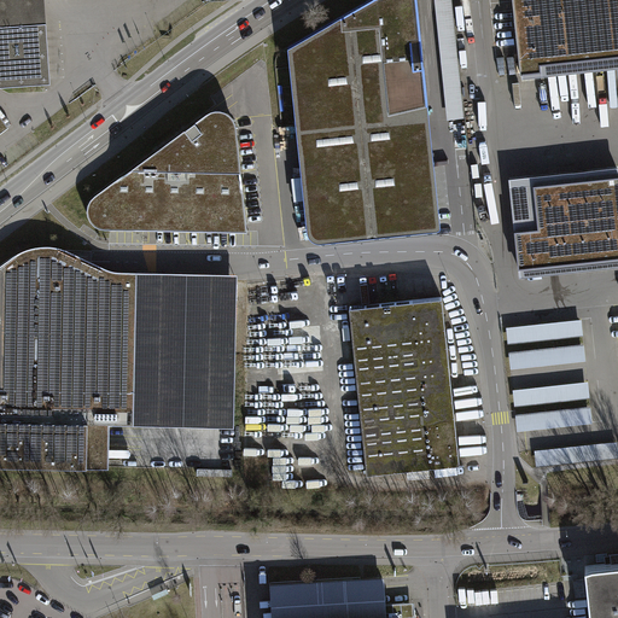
[(0,0),(0,82),(52,80),(46,0),(0,0)]
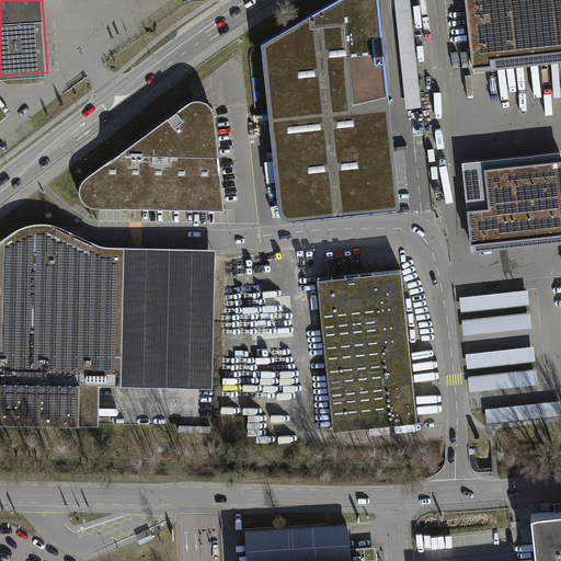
[(339,0),(263,43),(281,209),(284,216),(290,218),(400,208),(401,207),(402,205),(379,0),(339,0)]
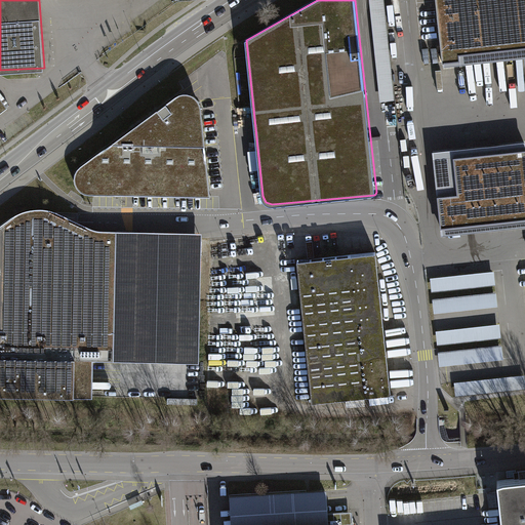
[(524,0),(436,0),(442,62),(459,59),(458,51),(524,44),(524,0)]
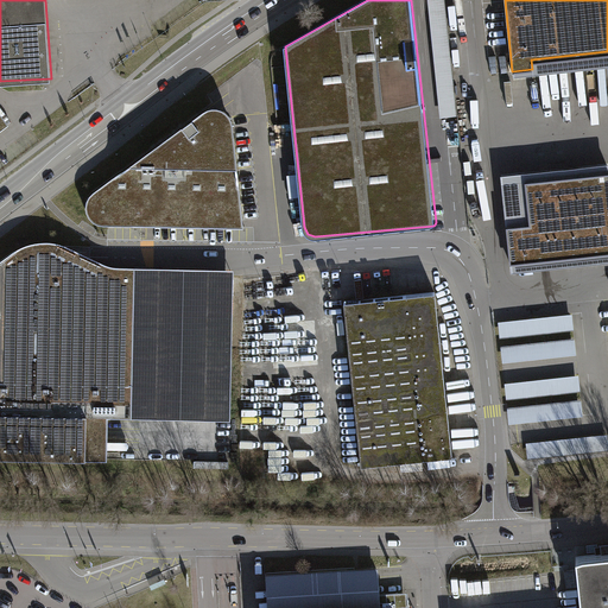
[(192,120),(200,130),(214,119),(217,116),(220,116),(223,116),(228,119),(232,122),(232,119),(229,114),(226,111),(221,108),(216,107),(213,107),(208,108),(198,114),(200,115),(192,120)]
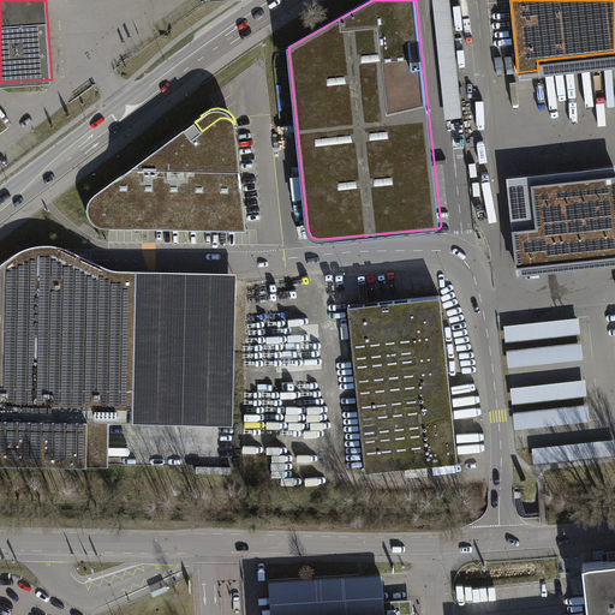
[(103,227),(138,227),(138,225),(139,222),(141,221),(144,220),(245,222),(236,129),(234,124),(231,120),(226,118),(222,118),(220,118),(216,120),(202,131),(195,121),(202,117),(201,115),(95,193),(90,197),(88,203),(87,208),(88,214),(90,219),(94,224),(99,226),(103,227)]
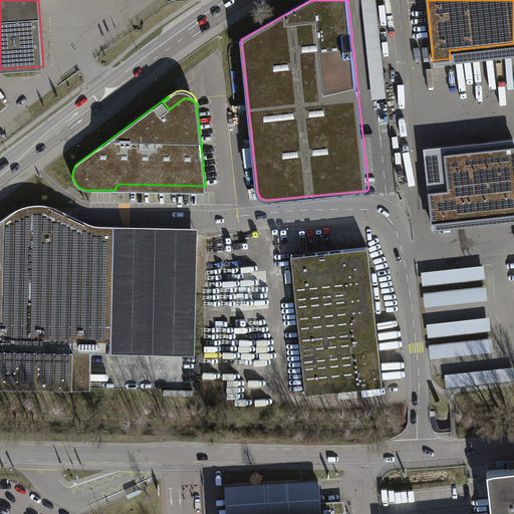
[(513,146),(446,154),(449,190),(430,192),(433,219),(513,210),(513,146)]
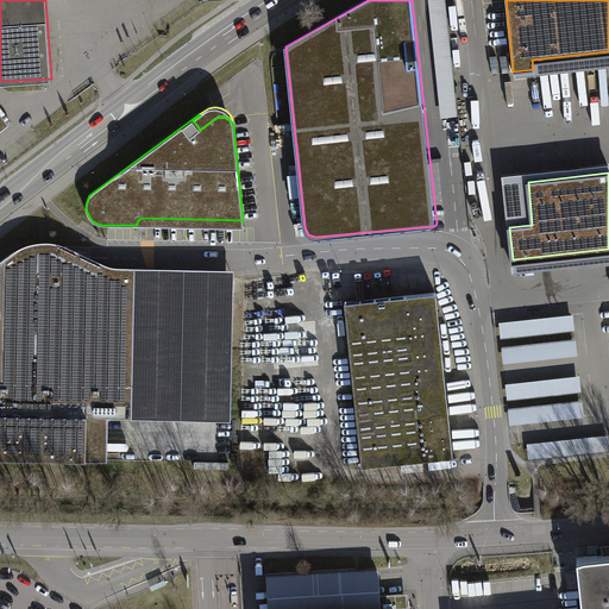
[(243,227),(243,220),(143,218),(139,219),(138,220),(137,223),(137,225),(143,225),(243,227)]
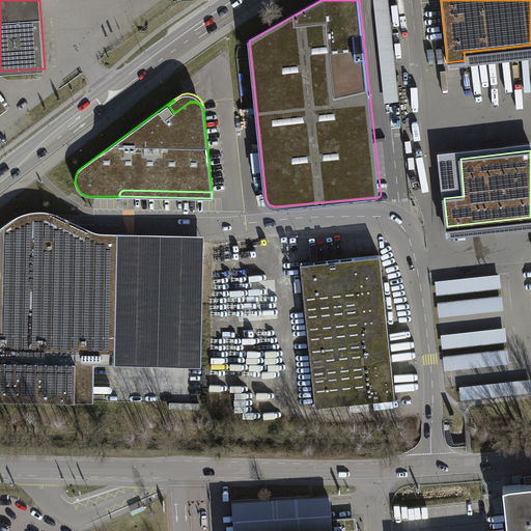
[(0,236),(117,240),(115,364),(201,366),(204,234),(103,232),(96,231),(90,229),(62,216),(52,212),(43,211),(33,211),(23,213),(14,217),(0,227),(0,236)]
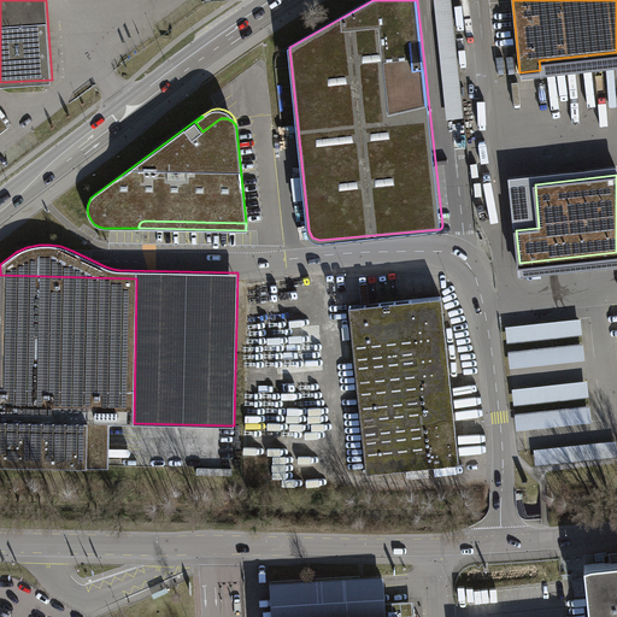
[(136,293),(136,278),(0,275),(0,463),(87,466),(88,422),(110,422),(134,423),(136,293)]
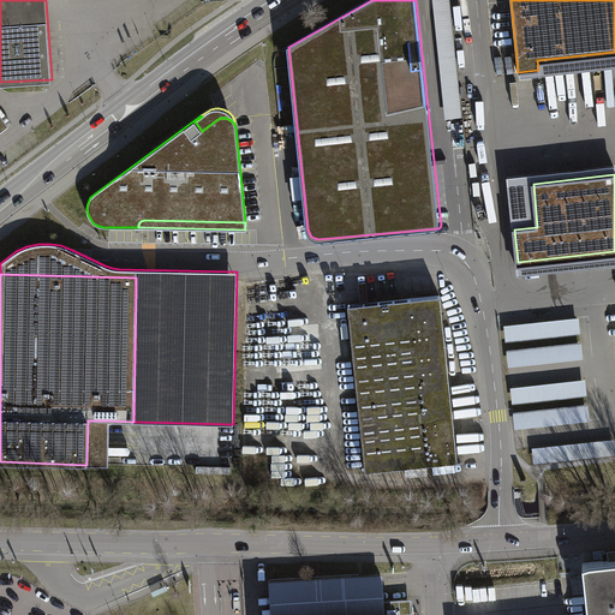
[(440,296),(348,305),(365,470),(457,460),(442,321),(440,296)]
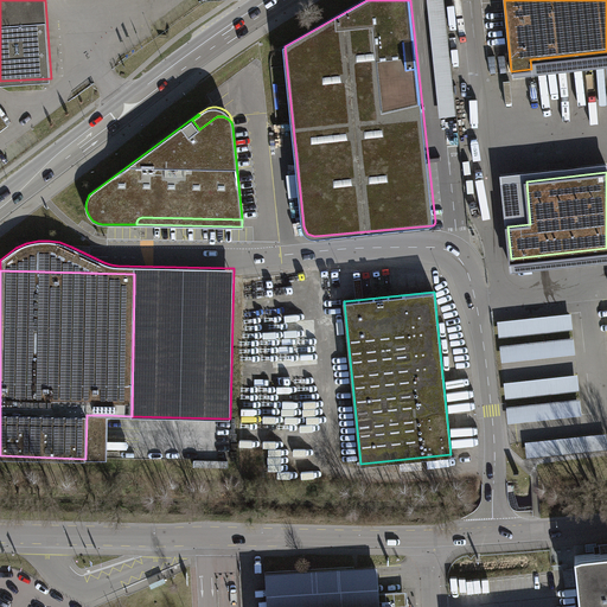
[(572,313),(498,321),(499,337),(573,330),(572,313)]
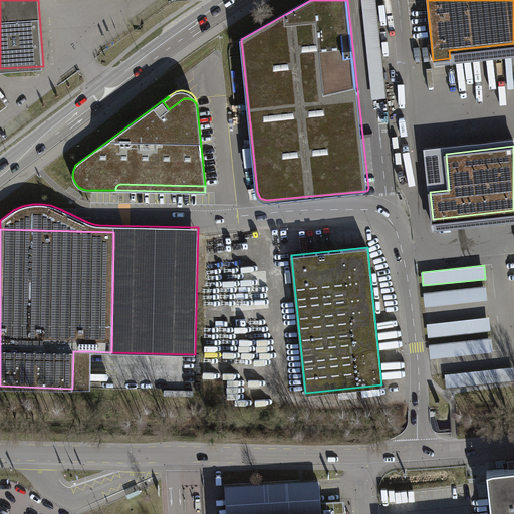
[(486,285),(424,292),(425,306),(487,299),(486,285)]
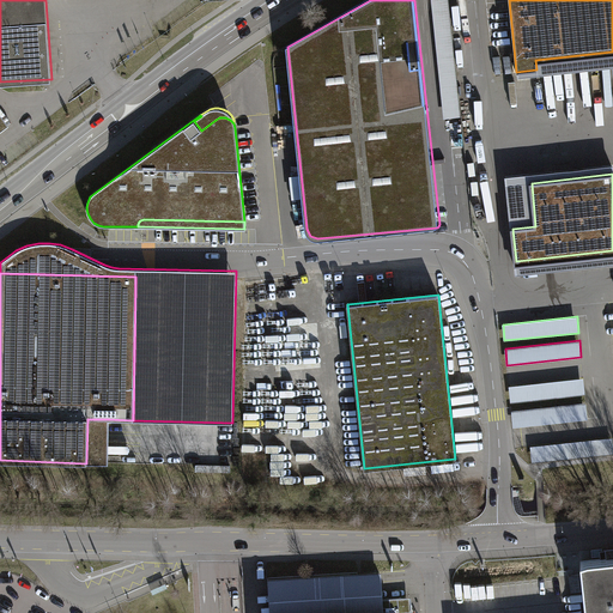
[(583,378),(509,386),(511,402),(586,394),(583,378)]
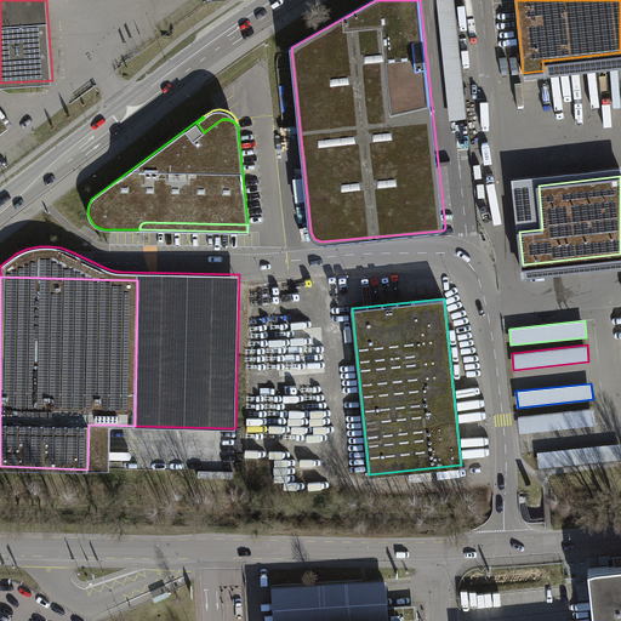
[(593,409),(518,417),(520,433),(596,425),(593,409)]
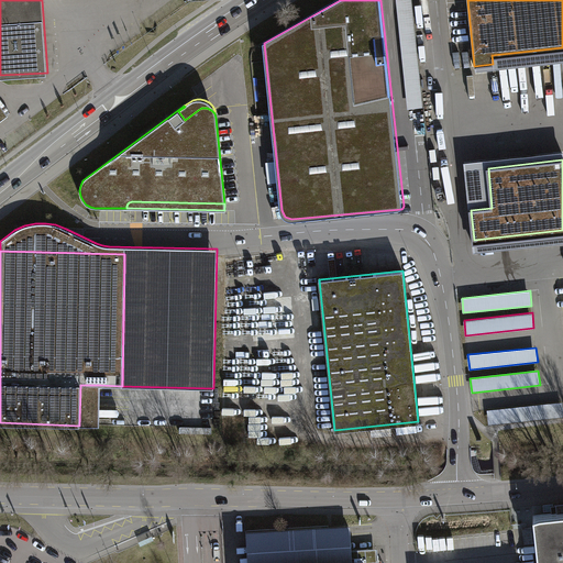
[(80,385),(79,426),(99,426),(100,385),(80,385)]
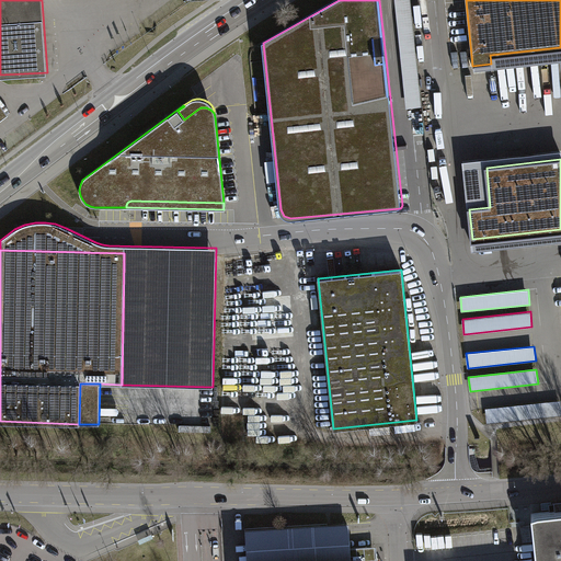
[(560,403),(560,401),(485,409),(487,424),(560,415),(560,403)]
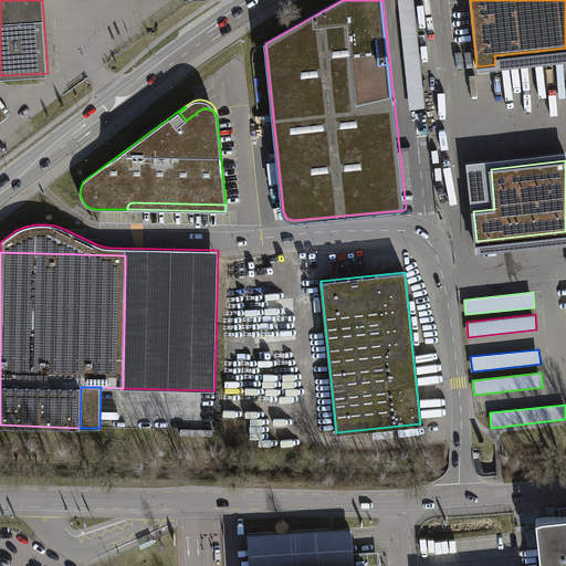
[(565,565),(565,522),(537,526),(542,565),(565,565)]
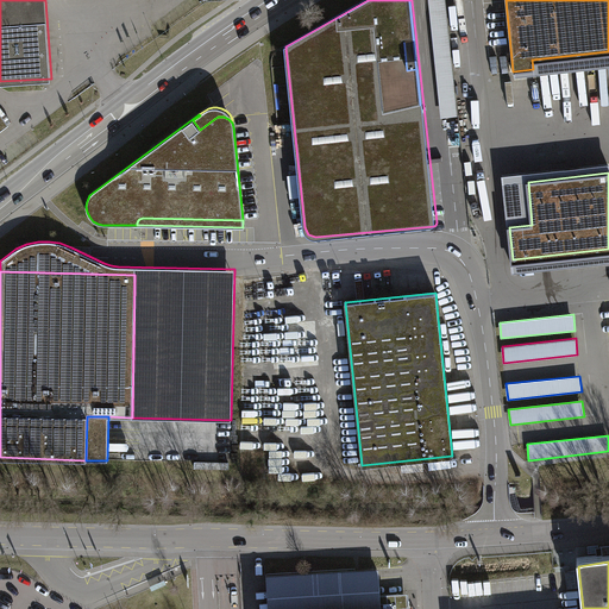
[(380,608),(378,571),(267,578),(268,608),(380,608)]
